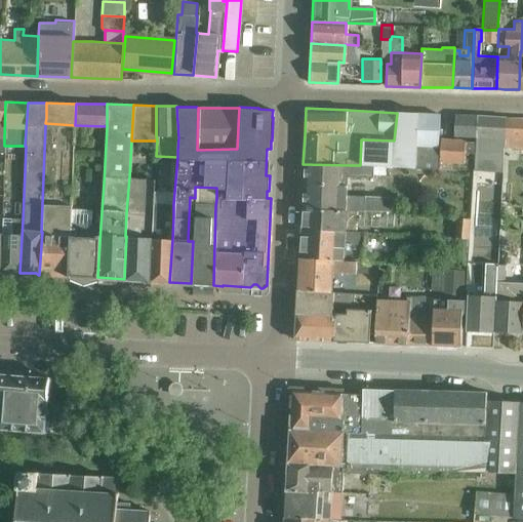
[(360,165),(371,166),(414,167),(417,114),(397,113),(394,141),(361,139),(360,165)]
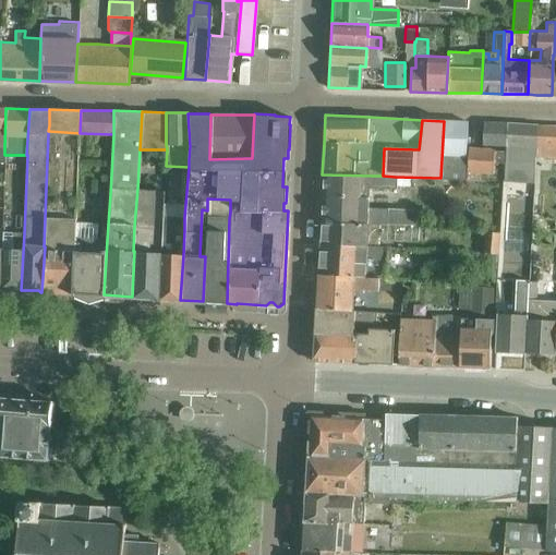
[(444,121),(440,178),(466,179),(467,157),(464,157),(467,122),(444,121)]
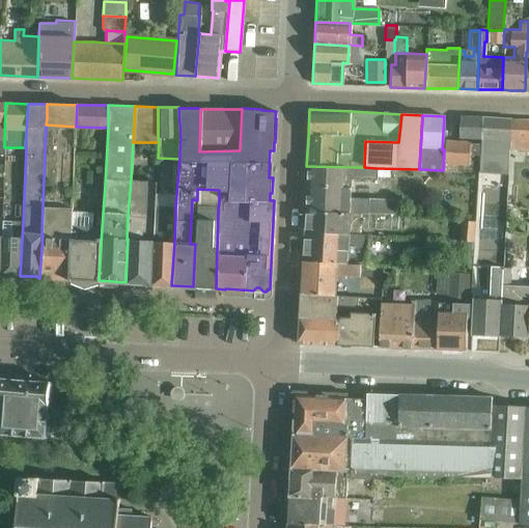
[(457,137),(479,138),(481,117),(458,116),(457,137)]
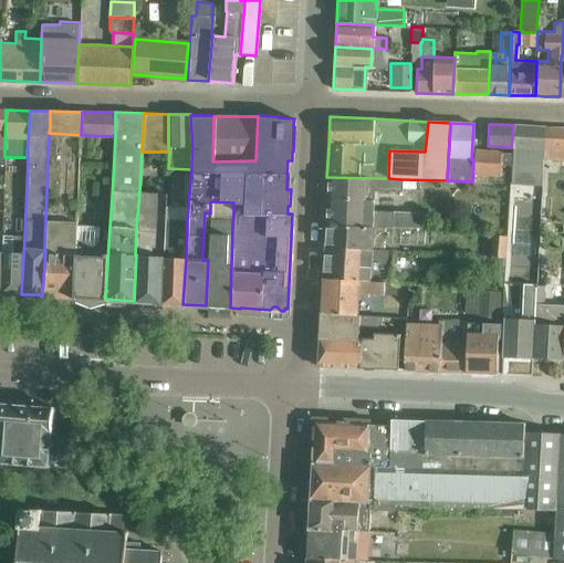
[(541,185),(542,158),(544,127),(513,125),(511,147),(510,183),(541,185)]
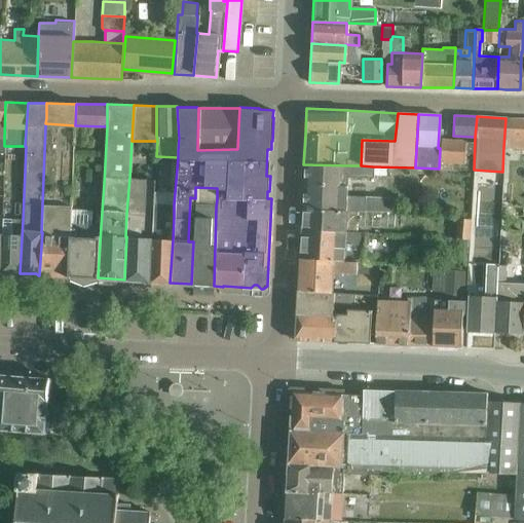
[(523,118),(506,118),(503,147),(523,147),(523,118)]
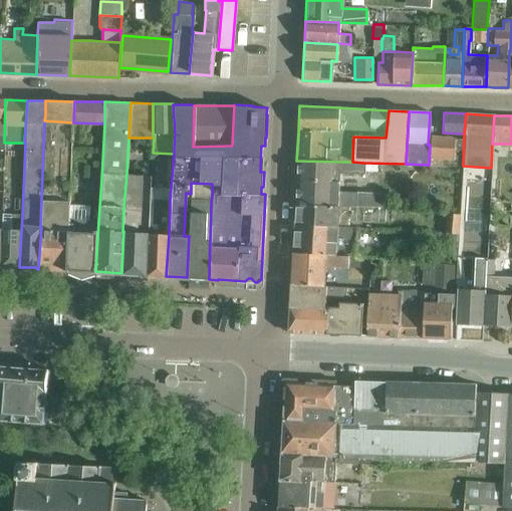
[(431,137),(430,145),(429,165),(440,166),(440,159),(452,160),(453,139),(431,137)]
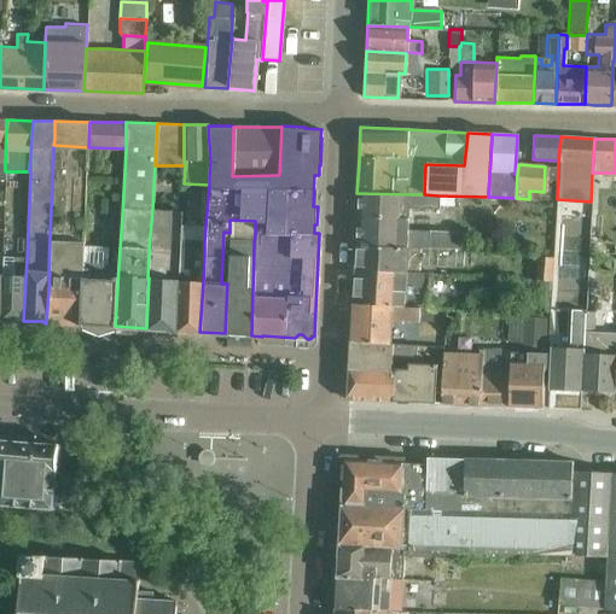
[(356,193),(354,246),(417,247),(464,249),(464,232),(405,231),(405,220),(408,220),(410,209),(437,209),(437,196),(424,194),(412,194),(356,193)]
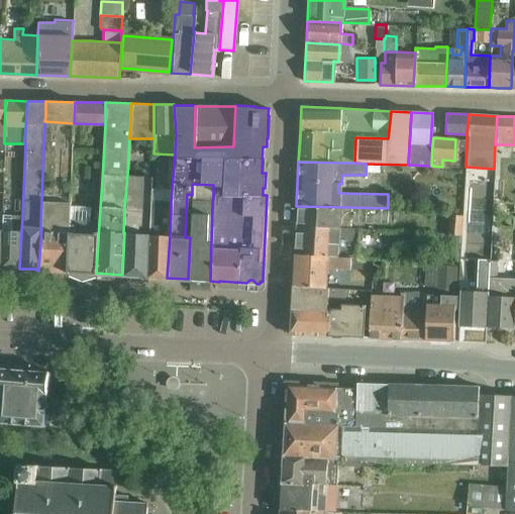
[(122,275),(146,276),(148,234),(149,223),(150,223),(149,200),(150,176),(127,175),(124,210),(123,232),(124,232),(122,275)]
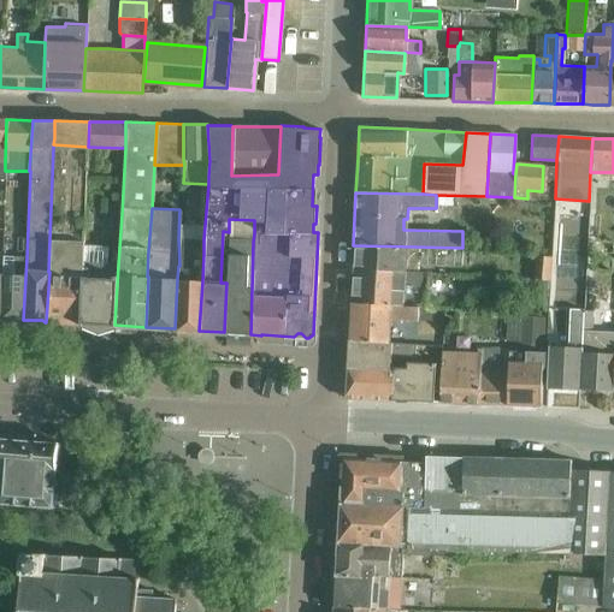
[(199,331),(202,281),(204,254),(204,239),(178,238),(179,266),(178,266),(177,279),(175,328),(199,331)]
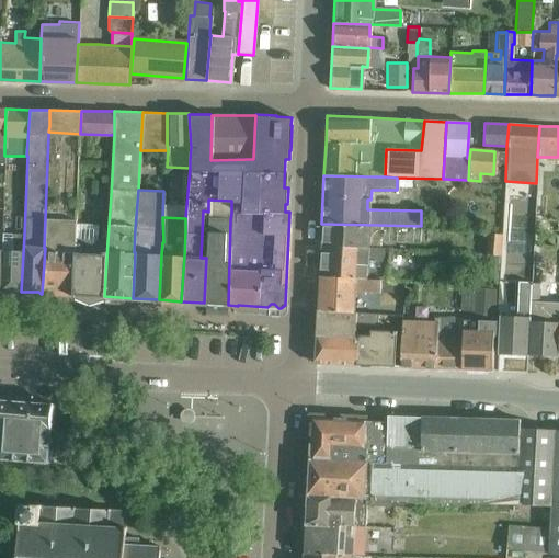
[(76,239),(77,219),(45,218),(44,248),(45,248),(42,294),(60,295),(61,294),(70,294),(71,295),(76,239)]
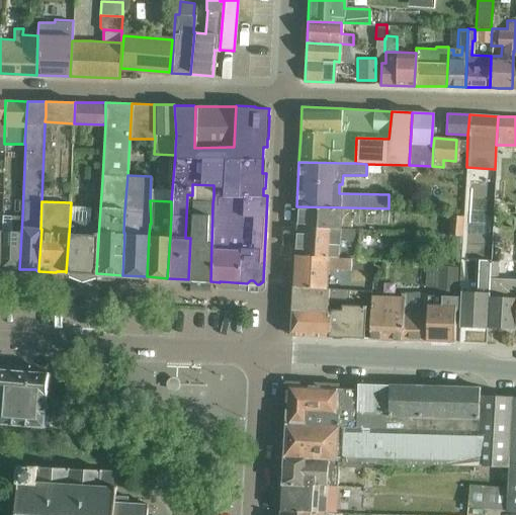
[(210,281),(212,203),(192,202),(190,238),(188,279),(210,281)]
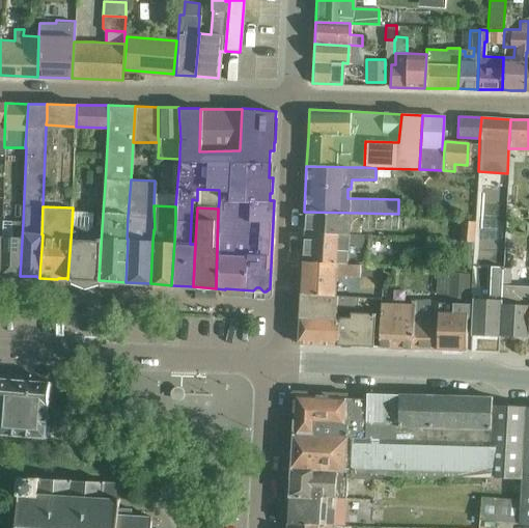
[(304,212),(303,232),(357,233),(358,213),(304,212)]
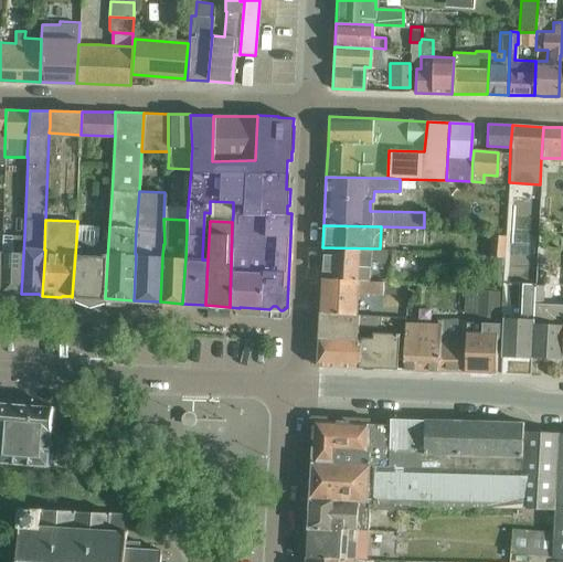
[(489,233),(488,255),(503,256),(505,234),(489,233)]
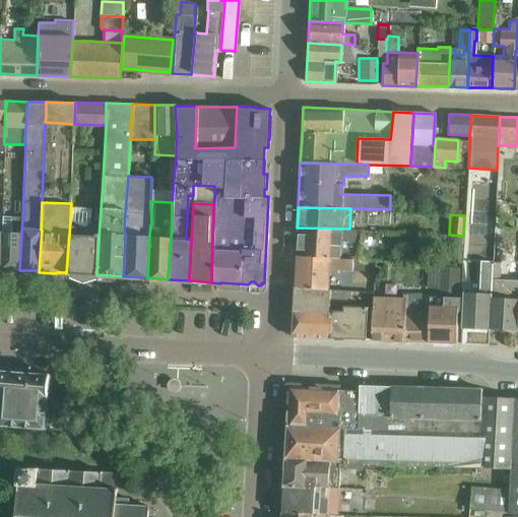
[(0,268),(19,270),(22,217),(12,217),(11,233),(1,233),(0,250),(0,268)]
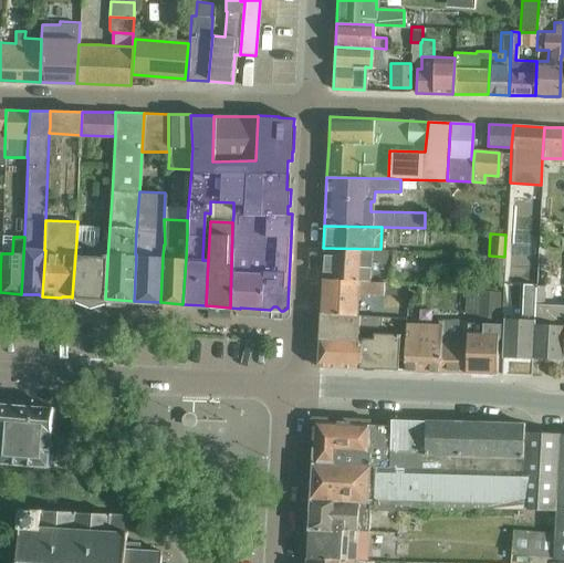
[(102,299),(105,299),(108,243),(76,241),(72,298),(73,298),(74,300),(81,298),(87,295),(94,293),(103,295),(102,299)]
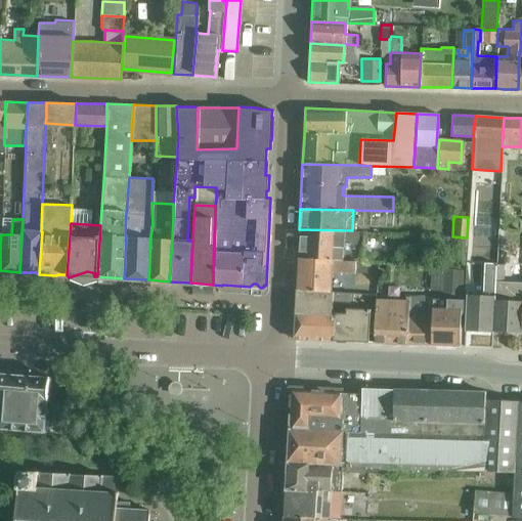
[(299,229),(297,258),(341,260),(341,261),(364,262),(364,261),(359,261),(361,231),(352,231),(352,230),(299,229)]
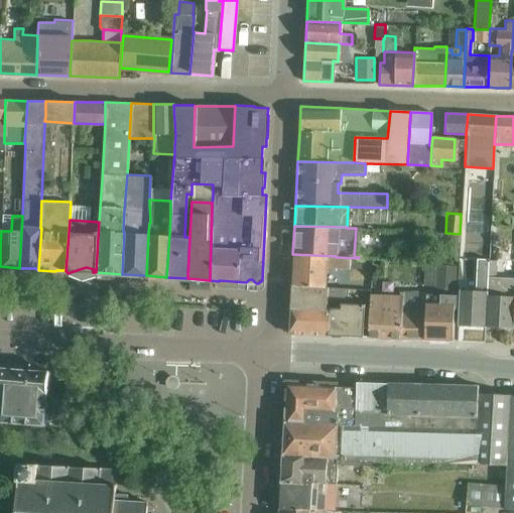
[(292,256),(291,286),(322,288),(323,287),(324,266),(358,267),(359,258),(336,257),(336,256),(292,254),(292,256)]
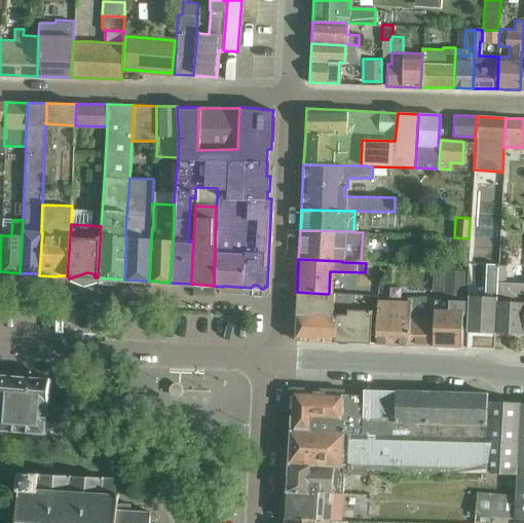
[(468,329),(492,331),(496,263),(485,262),(484,297),(475,296),(475,290),(468,290),(466,329),(468,329)]
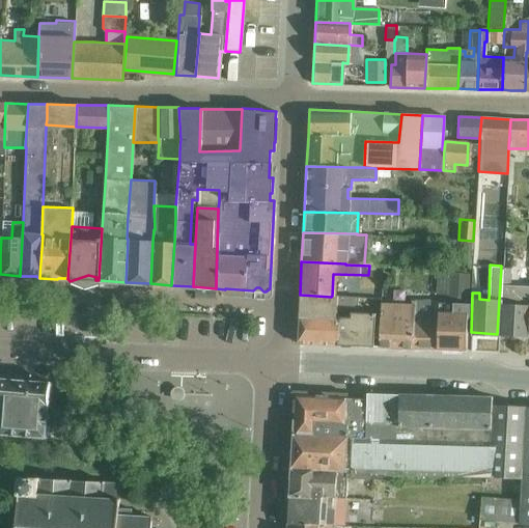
[(497,334),(527,335),(528,302),(528,283),(508,283),(508,280),(509,278),(509,266),(501,266),(497,334)]
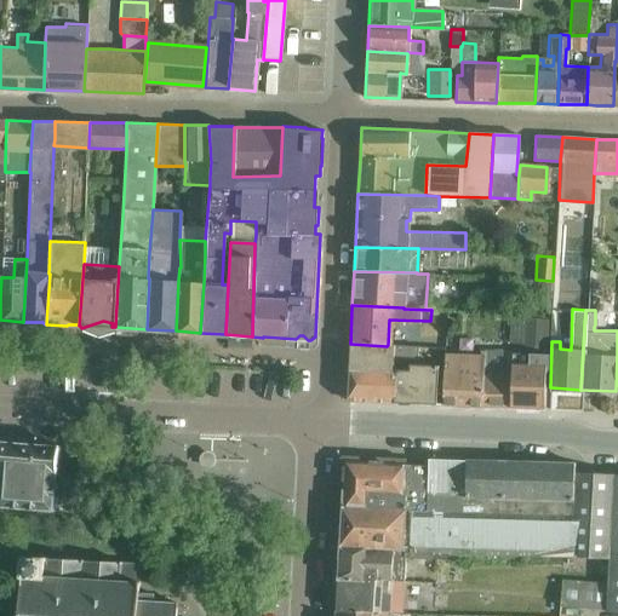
[(521,317),(519,352),(545,353),(547,318),(521,317)]
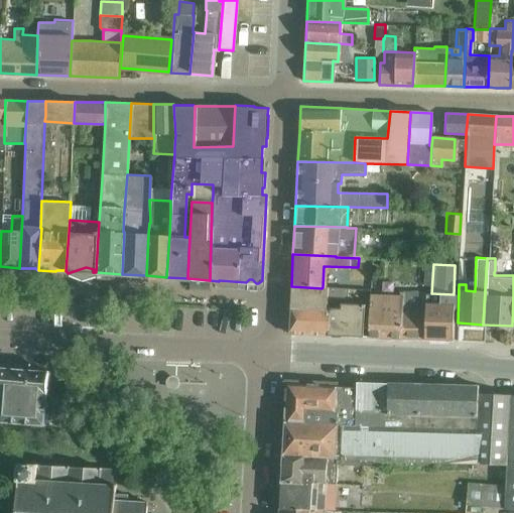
[(291,286),(289,308),(324,310),(325,298),(345,299),(346,288),(325,287),(323,287),(322,288),(291,286)]
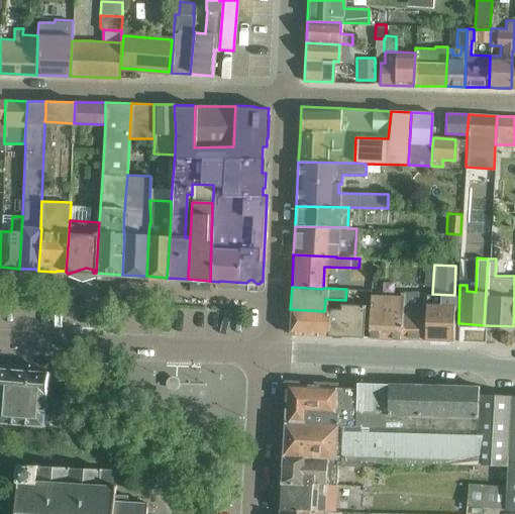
[(368,337),(423,339),(425,295),(419,294),(403,294),(398,294),(398,297),(370,296),(368,337)]
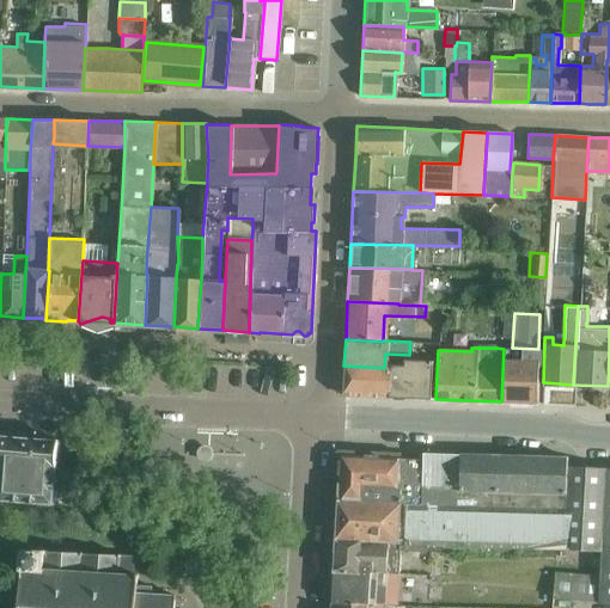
[(504,349),(501,401),(535,403),(536,368),(540,363),(540,349),(538,349),(512,348),(504,348),(504,349)]
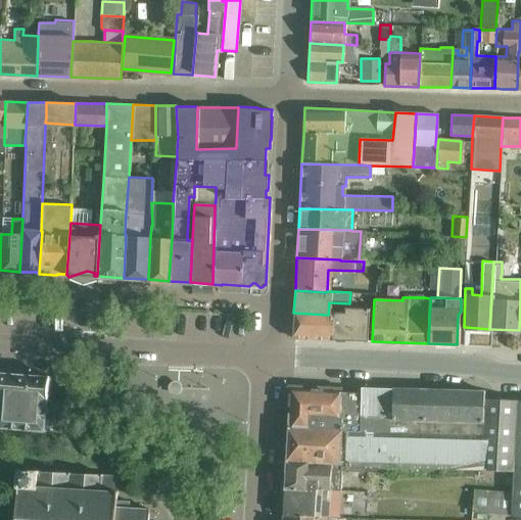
[(293,313),(292,337),(366,341),(368,317),(368,308),(344,306),(344,312),(333,312),(333,315),(328,315),(293,313)]
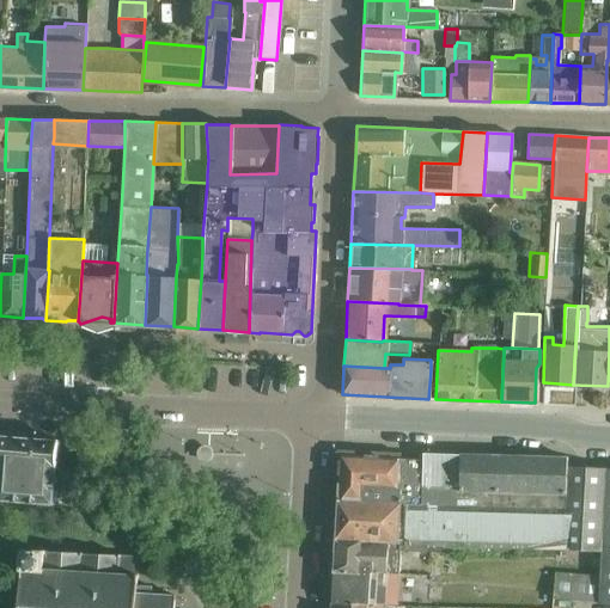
[(0,498),(50,503),(52,503),(67,504),(68,492),(52,491),(54,466),(55,467),(58,438),(0,434),(0,498)]
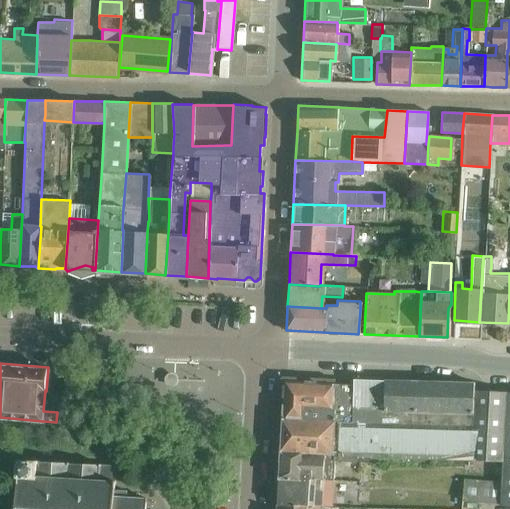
[(280,437),(279,449),(332,451),(332,453),(501,460),(506,394),(473,393),(473,383),(354,379),(354,385),(351,421),(281,416),(281,418),(281,419),(282,419),(297,420),(296,437),(280,437)]
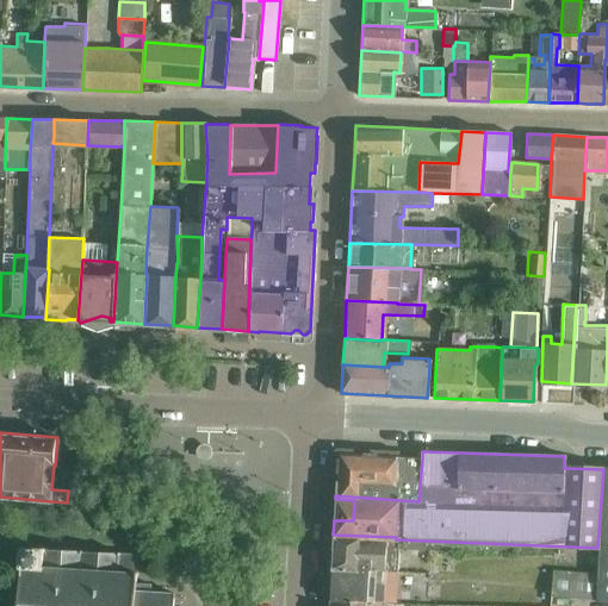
[(336,454),(335,495),(419,501),(422,458),(336,454)]
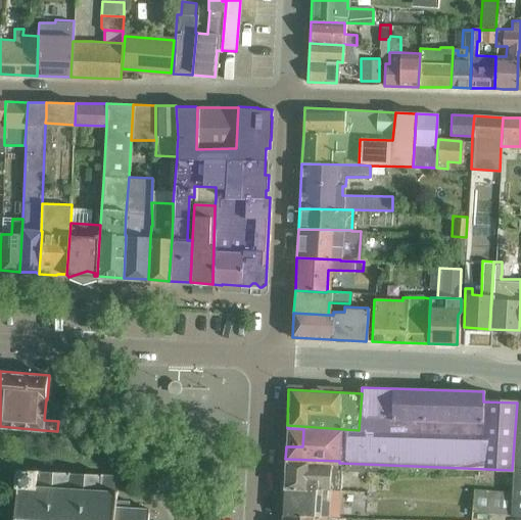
[(520,403),(517,403),(512,470),(511,491),(509,514),(520,515),(520,403)]
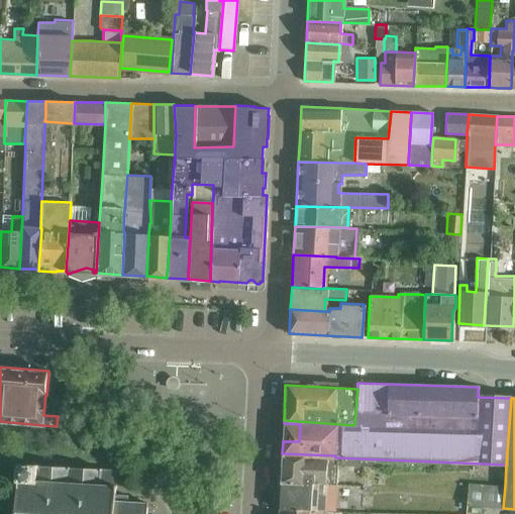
[(282,454),(280,483),(303,484),(304,482),(323,482),(334,483),(335,457),(335,455),(282,453),(282,454)]
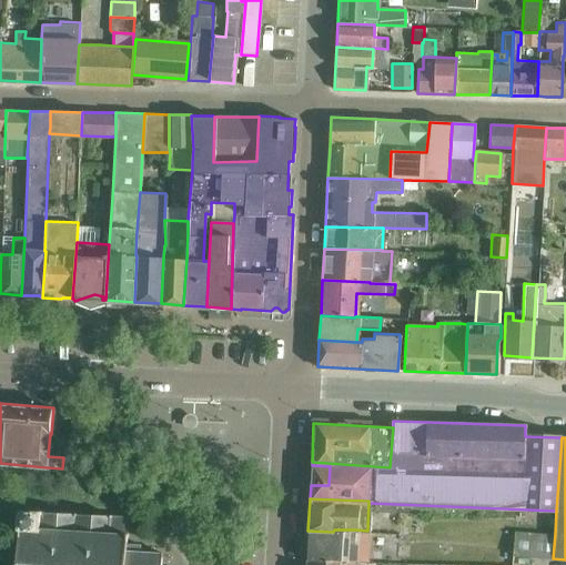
[(159,564),(160,551),(139,550),(139,542),(125,541),(127,514),(37,510),(37,511),(22,510),(22,508),(19,508),(19,512),(20,512),(20,515),(21,515),(21,523),(19,523),(19,525),(18,525),(18,530),(19,530),(17,564),(159,564)]
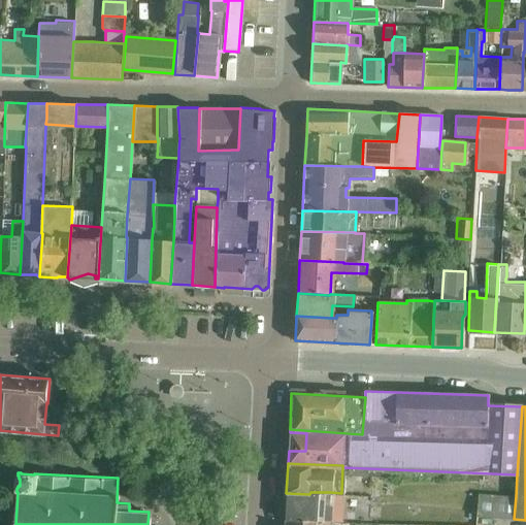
[(286,493),(285,519),(319,520),(320,511),(329,511),(330,492),(310,492),(309,494),(286,493)]
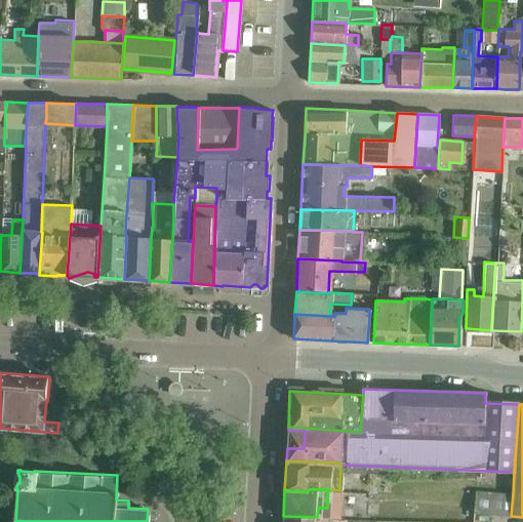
[(472,513),(486,514),(511,515),(513,493),(475,490),(472,513)]
